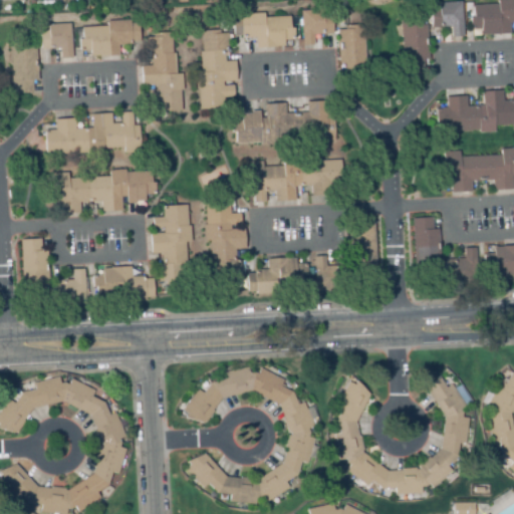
[(482,36),(481,29),(471,30),(470,18),(474,17),(473,6),(496,4),(496,0),(513,0),(513,22),(509,23),(510,34),(482,36)]
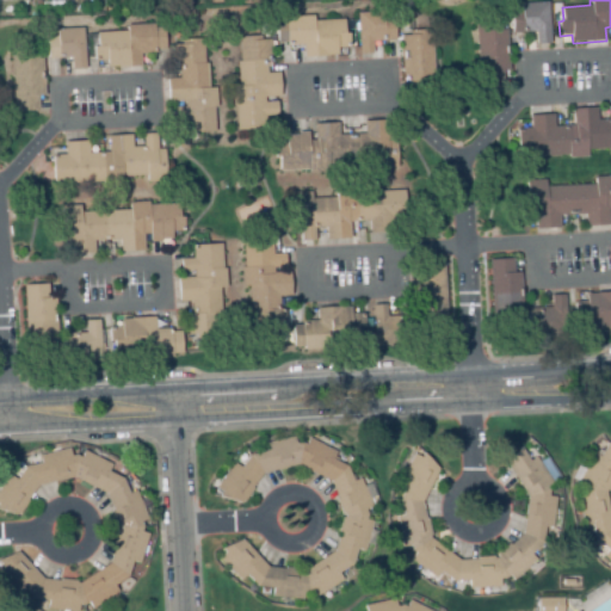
[(536,45),(536,32),(512,34),(511,12),(522,11),(522,4),(549,2),(550,45),(536,45)]
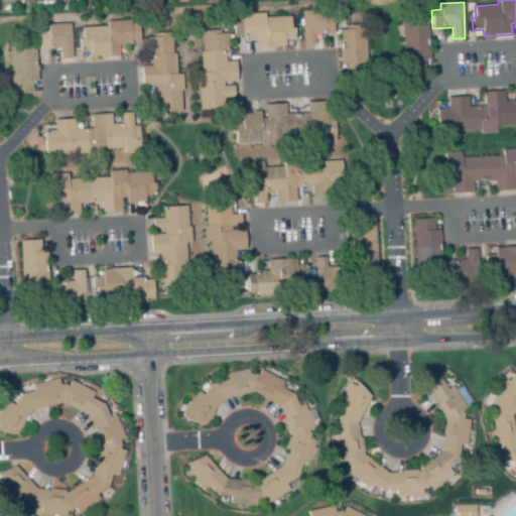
[(304,46),(303,11),(325,10),(325,16),(333,16),(333,34),(313,35),(314,46),(304,46)]
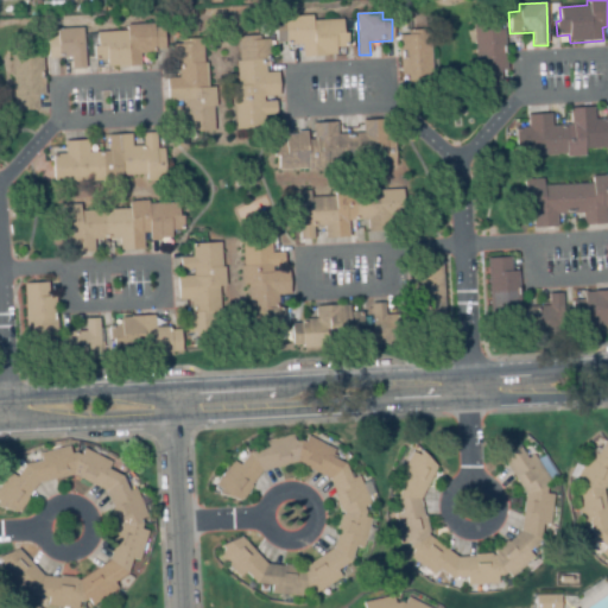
[(303,58),(302,42),(276,43),(274,18),(311,16),(312,21),(343,20),(344,33),(347,33),(348,48),(335,49),(336,56),(303,58)]
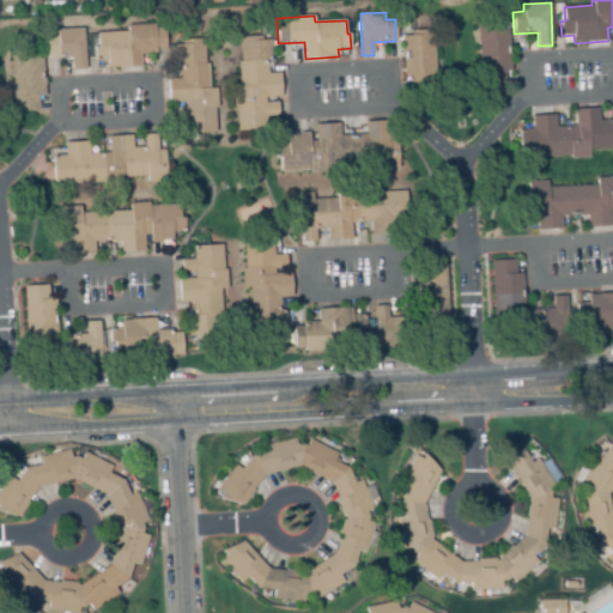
[(108,68),(107,61),(95,62),(95,48),(97,48),(97,34),(128,32),(128,25),(155,24),(155,29),(164,29),(165,50),(157,50),(157,55),(141,55),(141,67),(108,68)]
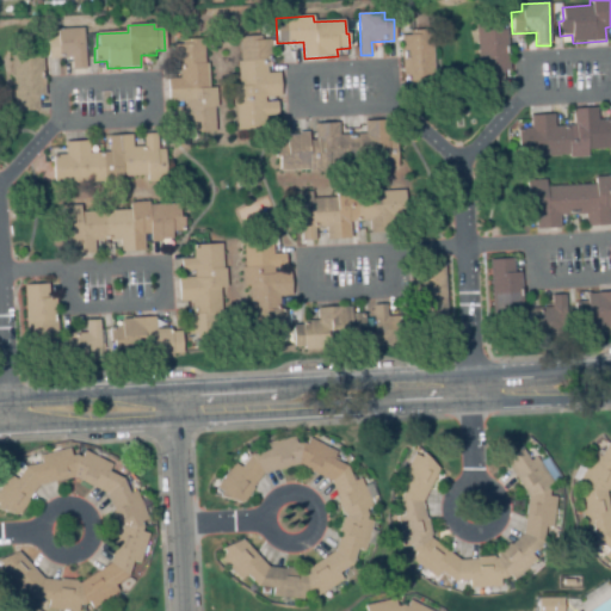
[(479,87),(475,28),(498,26),(498,32),(507,31),(508,71),(503,71),(504,86),(479,87)]
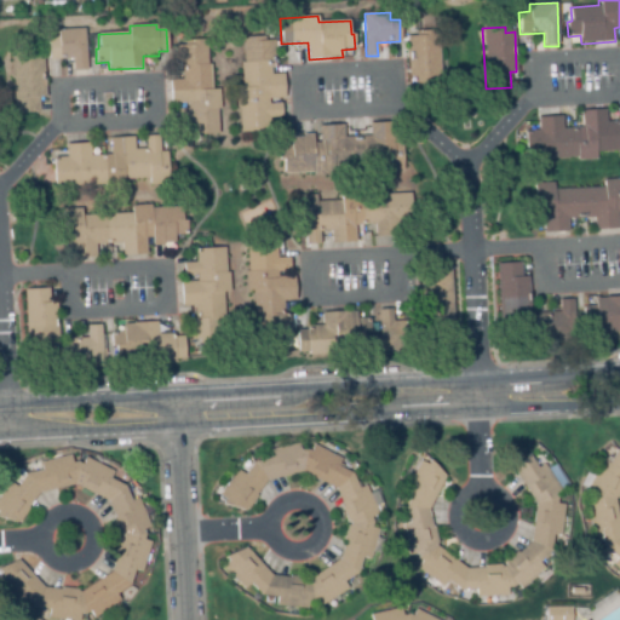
[(73,72),(73,59),(50,61),(49,39),(58,38),(58,30),(84,29),(86,70),(73,72)]
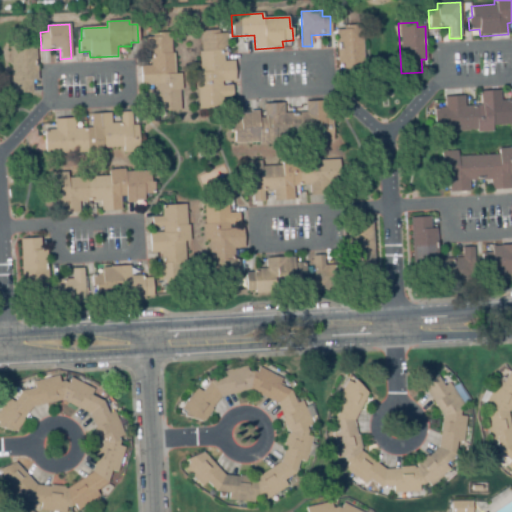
[(344,73),(343,64),(338,64),(336,30),(344,30),(343,26),(362,25),(365,72),(344,73)]
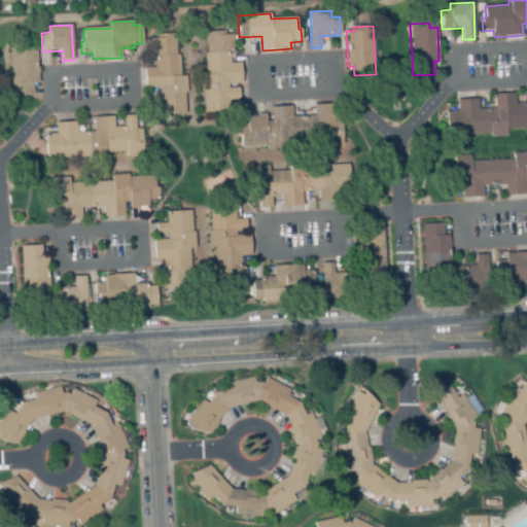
[(229,112),(204,112),(204,93),(201,93),(201,76),(205,76),(206,55),(207,55),(207,31),(225,32),(225,35),(234,35),(233,53),(230,53),(230,64),(242,65),(241,83),(229,83),(229,89),(239,89),(239,100),(229,99),(229,112)]
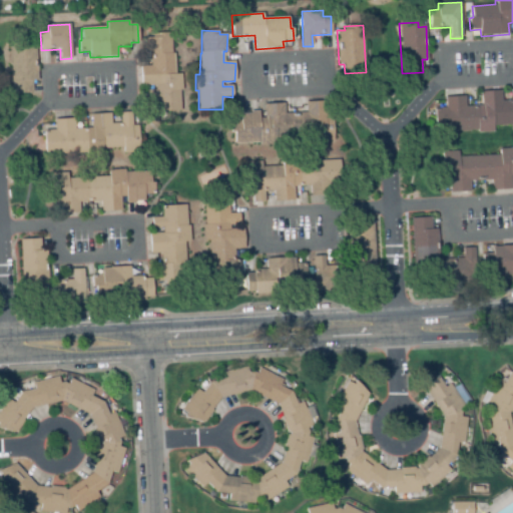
[(157,112),(157,105),(144,105),(143,91),(155,90),(155,87),(142,87),(140,67),(150,66),(150,56),(145,56),(144,38),(153,37),(152,34),(170,33),(171,53),(174,53),(175,74),(180,74),(181,89),(179,89),(180,111),(157,112)]
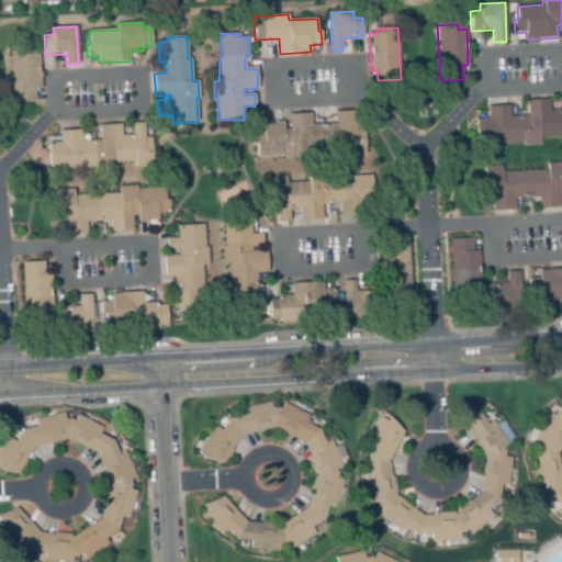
[(12,103),(10,48),(30,47),(30,52),(40,52),(41,88),(34,89),(35,102),(12,103)]
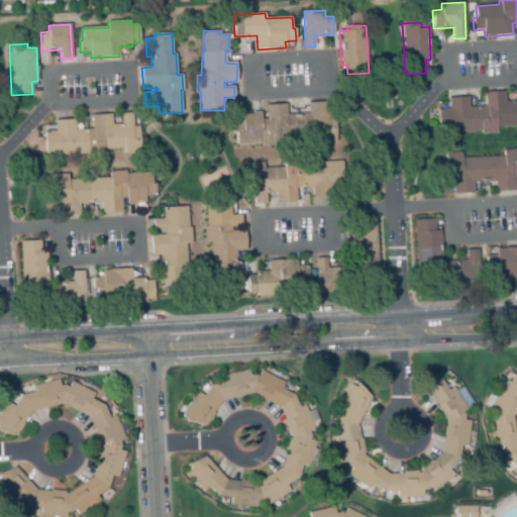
[(482,134),(481,131),(439,134),(438,109),(448,109),(447,98),(469,97),(470,107),(485,107),(485,93),(505,92),(505,103),(514,102),(514,91),(516,90),(516,125),(498,126),(498,133),(482,134)]
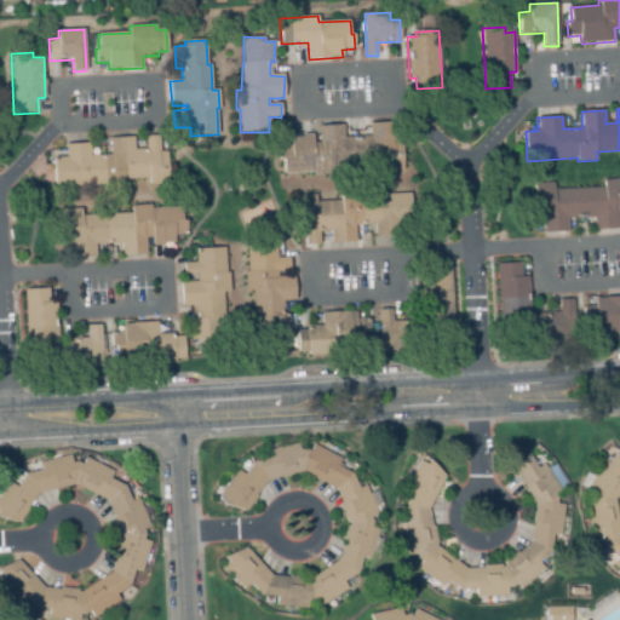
[(314,176),(314,173),(285,174),(283,147),(291,147),(291,138),(303,137),(303,136),(314,135),(314,143),(320,143),(320,126),(344,125),(344,138),(369,137),(368,125),(394,124),(395,139),(401,139),(403,171),(380,172),(379,167),(333,170),(333,176),(314,176)]
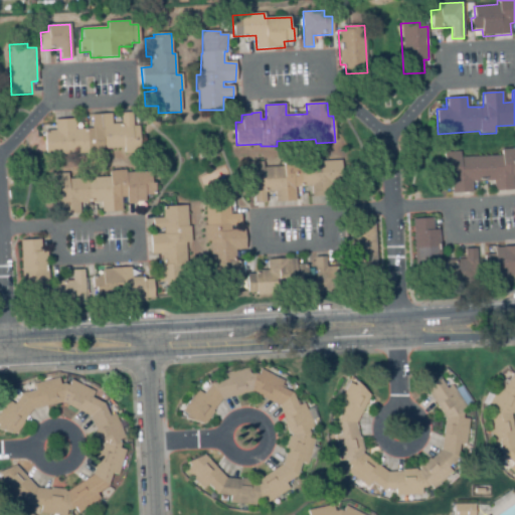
[(87,157),(87,154),(45,156),(44,132),(55,131),(55,121),(74,120),(74,130),(91,129),(91,116),(111,115),(112,125),(121,125),(120,114),(132,114),(133,127),(139,127),(140,154),(123,155),(123,149),(103,150),(104,156),(87,157)]
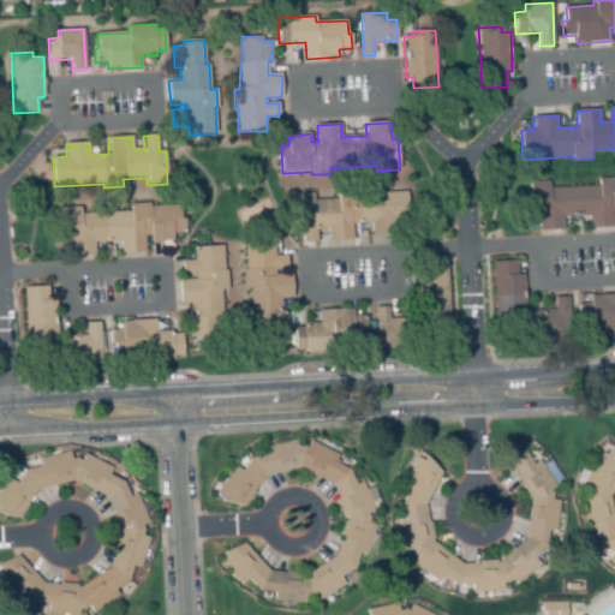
[(541,232),(539,215),(531,215),(530,183),(550,181),(551,189),(599,185),(599,179),(614,177),(614,212),(613,212),(614,227),(589,228),(587,216),(562,218),(563,231),(541,232)]
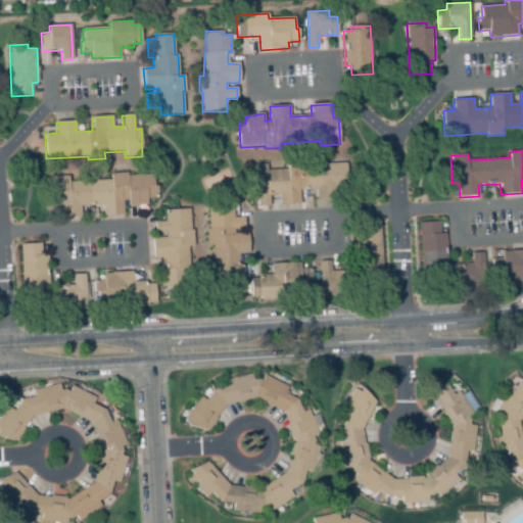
[(259,207),(258,192),(254,193),(253,165),(267,164),(268,171),(288,170),(287,163),(303,162),(303,167),(345,163),(347,187),(335,188),(335,200),(318,201),(317,189),(299,190),(300,205),(280,207),(279,195),(270,196),(270,207),(259,207)]
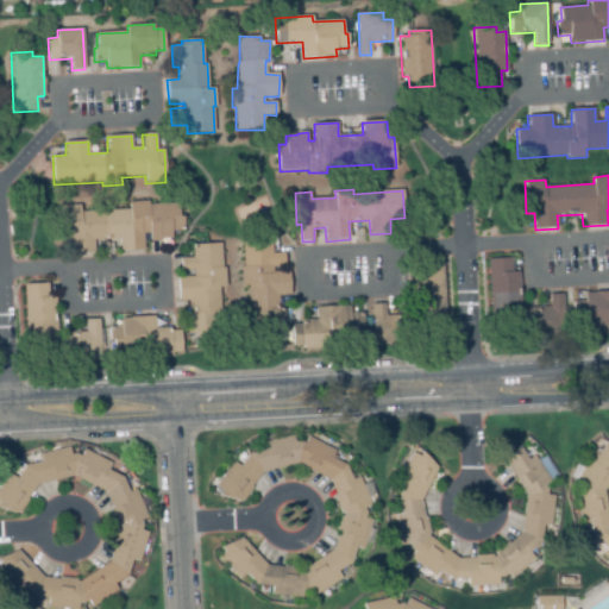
[(70,256),(69,238),(63,238),(61,206),(80,205),(80,212),(130,209),(129,203),(148,202),(148,205),(179,203),(180,218),(183,218),(184,231),(171,232),(173,238),(161,239),(161,242),(149,243),(149,234),(143,234),(144,251),(120,253),(119,239),(94,242),(95,253),(70,256)]
